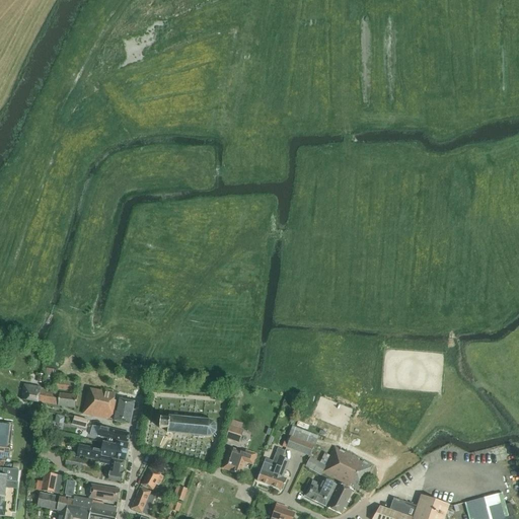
[(57,370),(46,369),(44,388),(54,389),(57,370)]
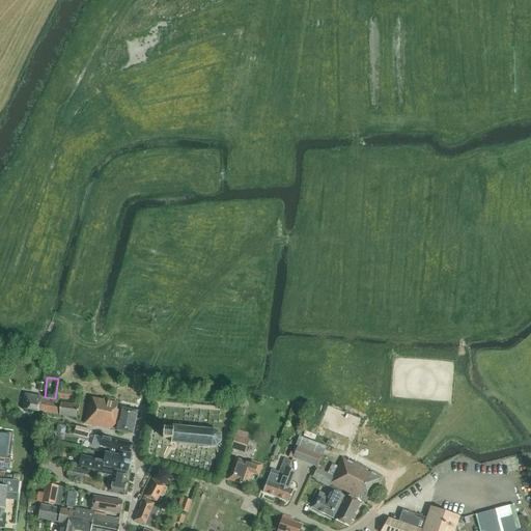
[(76,400),(77,392),(57,390),(56,398),(76,400)]
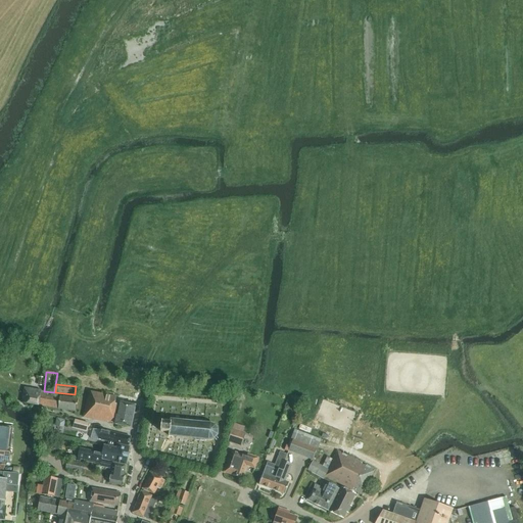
[(76,412),(78,399),(59,396),(41,393),(41,390),(24,388),(21,403),(38,407),(38,406),(58,409),(58,410),(76,412)]
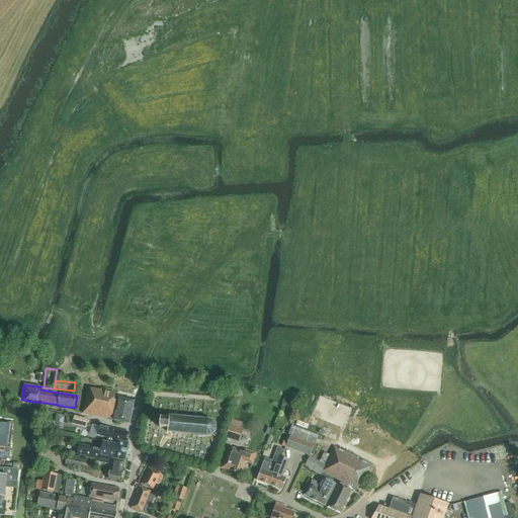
[(113,421),(130,424),(134,402),(119,399),(118,402),(113,401),(114,394),(88,389),(83,414),(107,419),(107,418),(114,419),(113,421)]
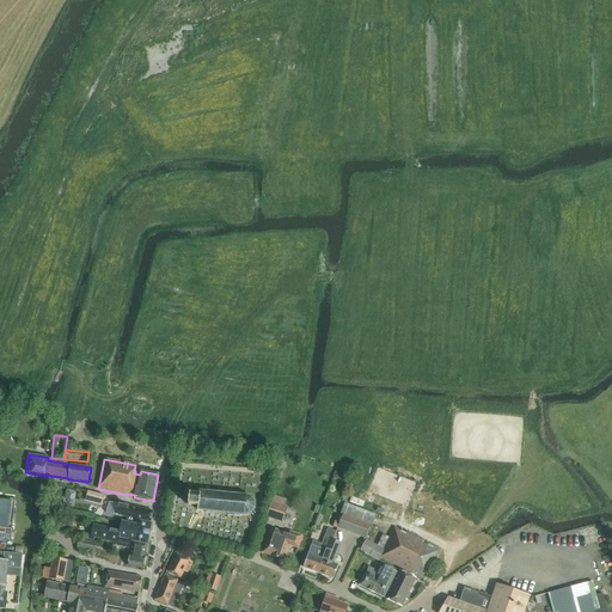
[(77,491),(66,489),(65,499),(69,500),(74,501),(77,491)]
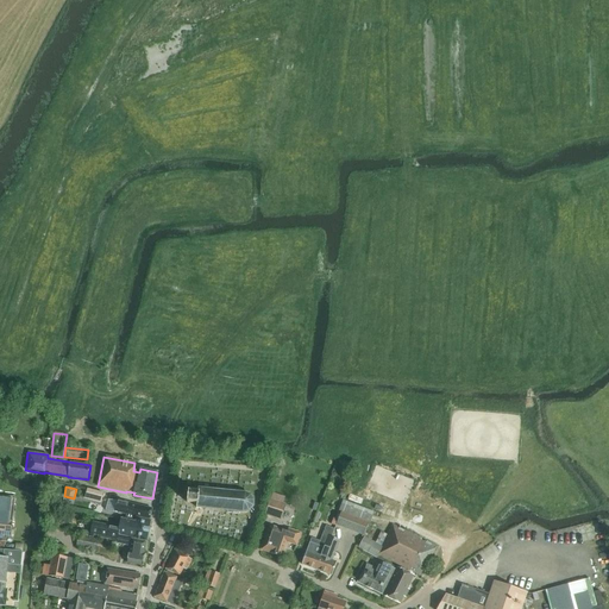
[(104,493),(87,489),(85,500),(100,503),(104,493)]
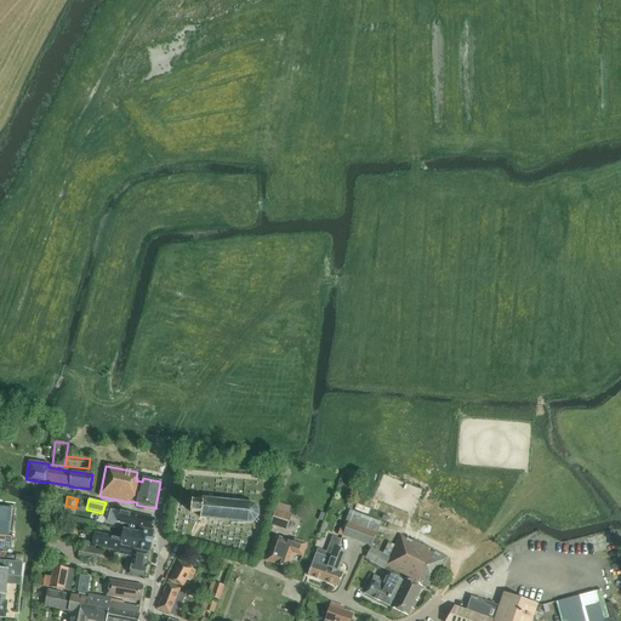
[(258,518),(258,511),(256,506),(251,503),(201,499),(201,503),(192,502),(191,513),(200,514),(200,518),(204,519),(248,523),(254,522),(258,518)]
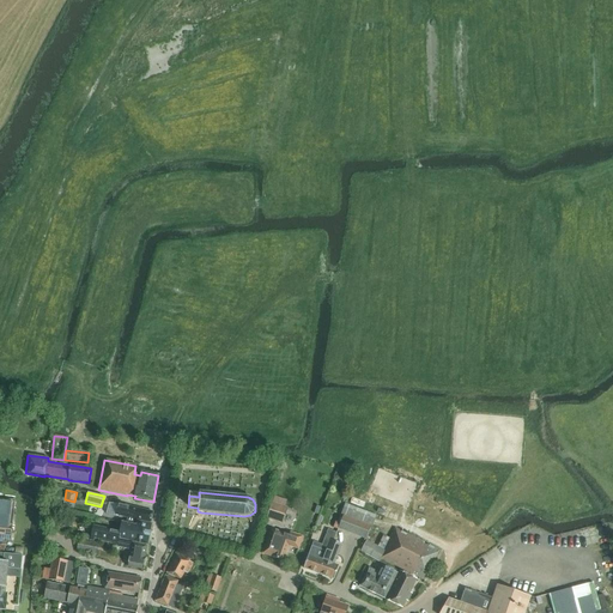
[(272,503),(266,519),(283,525),(287,508),(284,507),(286,501),(274,497),(272,503)]
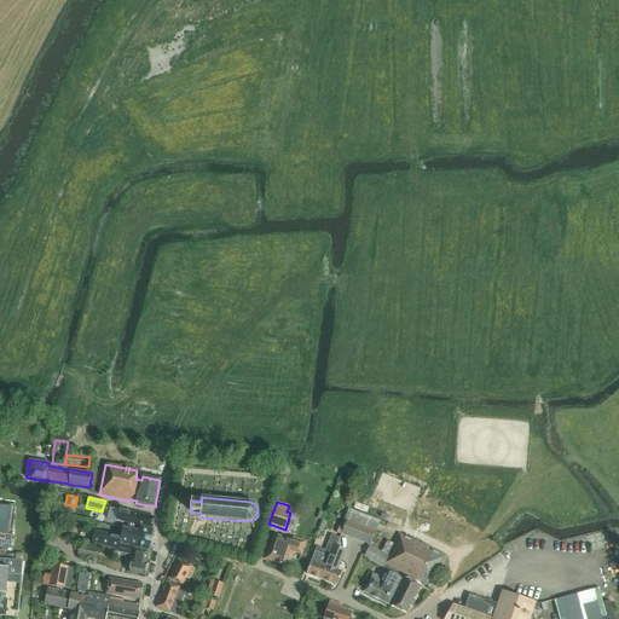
[(374,502),(371,508),(383,513),(386,507),(374,502)]
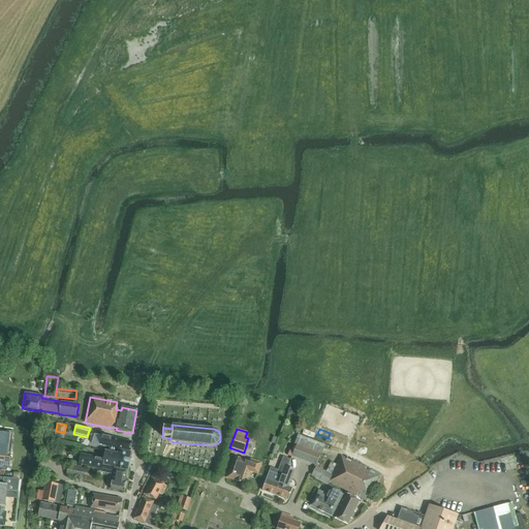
[(0,432),(0,464),(4,465),(4,462),(9,463),(10,454),(9,454),(11,434),(0,432)]
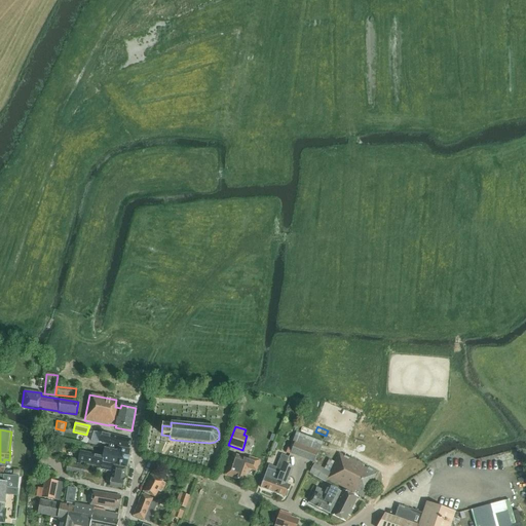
[(101,433),(100,436),(99,442),(109,445),(109,446),(129,449),(130,440),(101,433)]
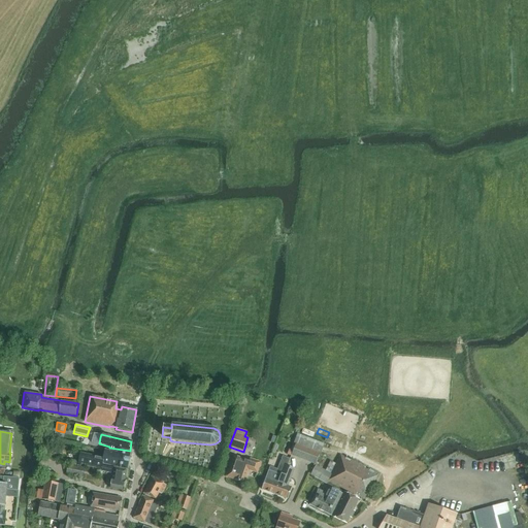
[(320,454),(321,454),(324,444),(297,434),(295,438),(293,443),(295,444),(303,448),(311,451),(320,454)]
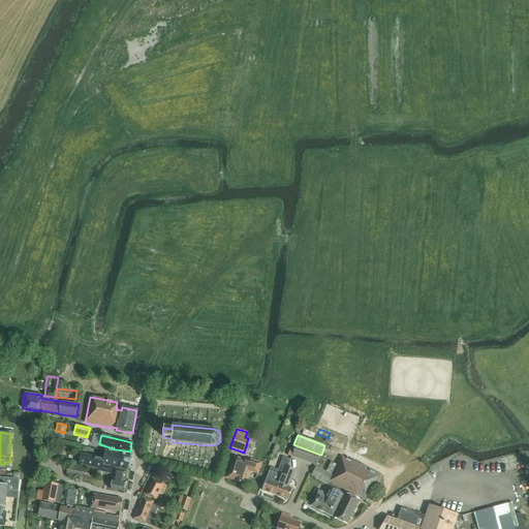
[(300,459),(304,448),(296,445),(291,456),(300,459)]
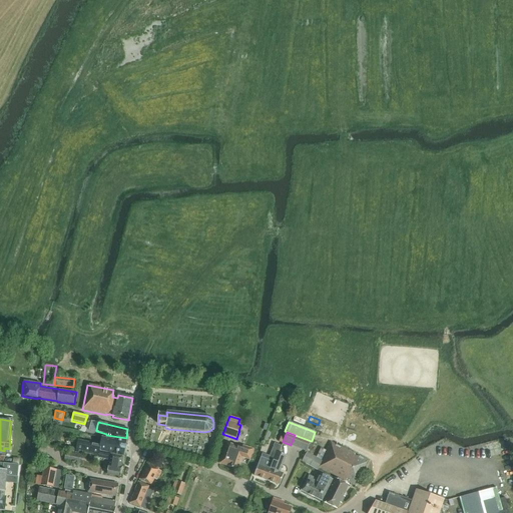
[(98,455),(99,452),(123,456),(127,439),(106,435),(105,439),(102,438),(100,446),(78,441),(75,452),(78,453),(78,451),(98,455)]
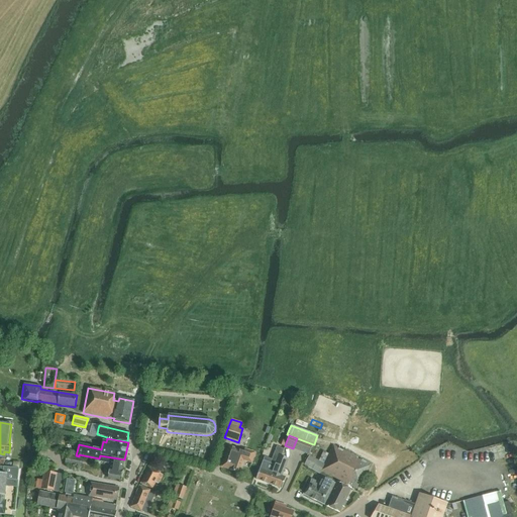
[(301,451),(305,441),(297,438),(293,448),(301,451)]
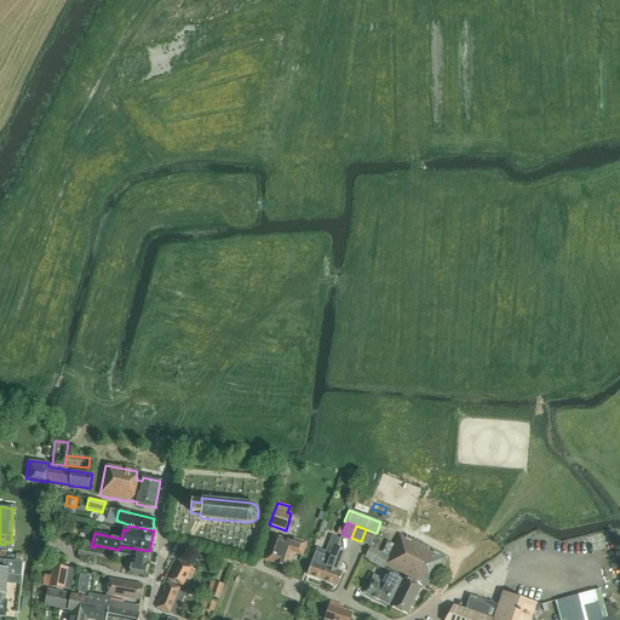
[(375,533),(366,529),(361,541),(371,545),(375,533)]
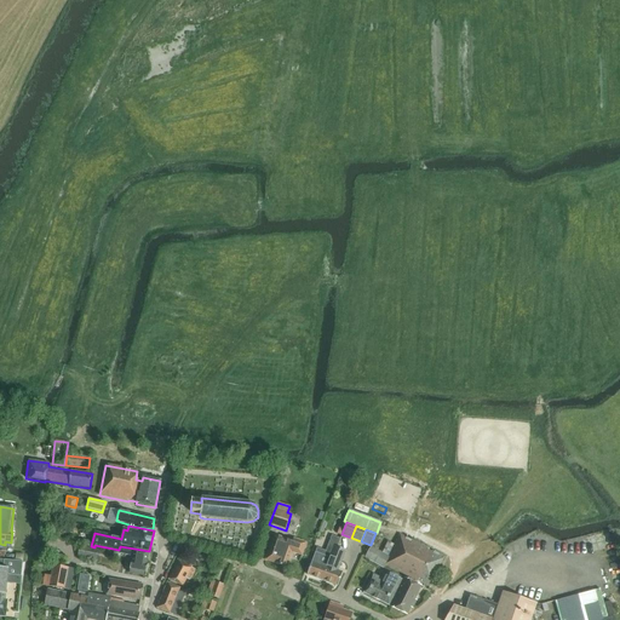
[(293,539),(292,541),(274,535),(265,561),(287,568),(292,554),(302,556),(306,543),(293,539)]
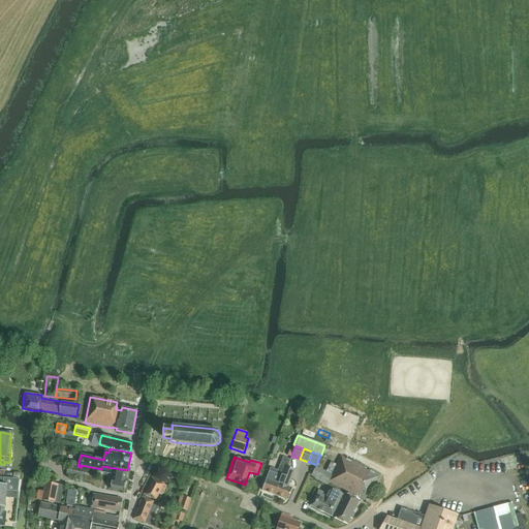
[(316,467),(311,476),(328,485),(329,483),(366,501),(378,475),(369,470),(368,472),(365,470),(366,468),(341,457),(337,465),(331,462),(327,472),(316,467)]
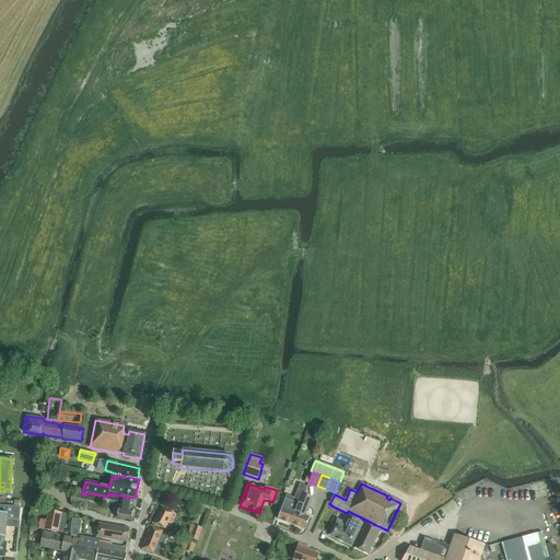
[(89,497),(71,493),(70,503),(88,505),(89,497)]
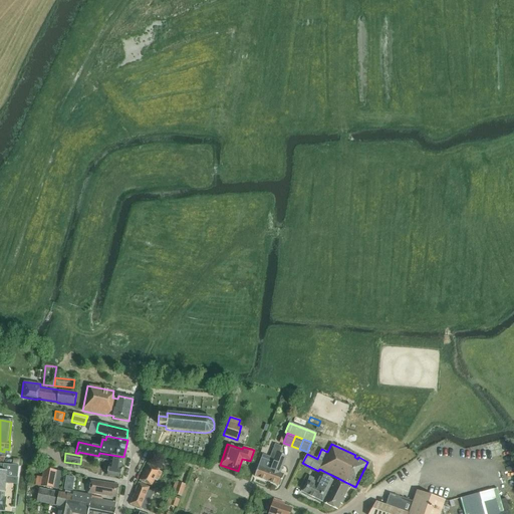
[(99,453),(98,456),(98,459),(109,461),(106,475),(119,478),(121,468),(120,468),(122,458),(99,453)]
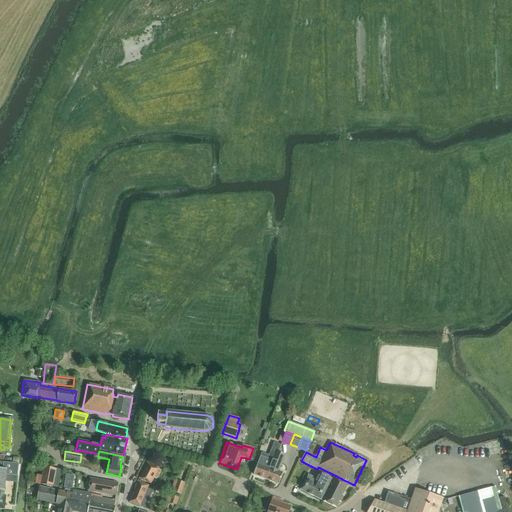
[(253,475),(266,479),(279,484),(283,473),(279,472),(285,456),(271,451),(268,459),(261,456),(260,456),(259,461),(253,475)]
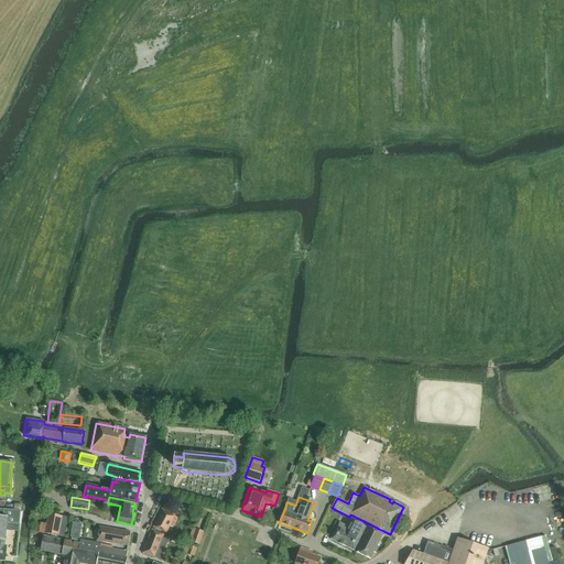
[(0,516),(0,541),(4,542),(6,541),(11,541),(12,533),(6,533),(8,519),(20,520),(21,511),(2,509),(1,517),(0,516)]
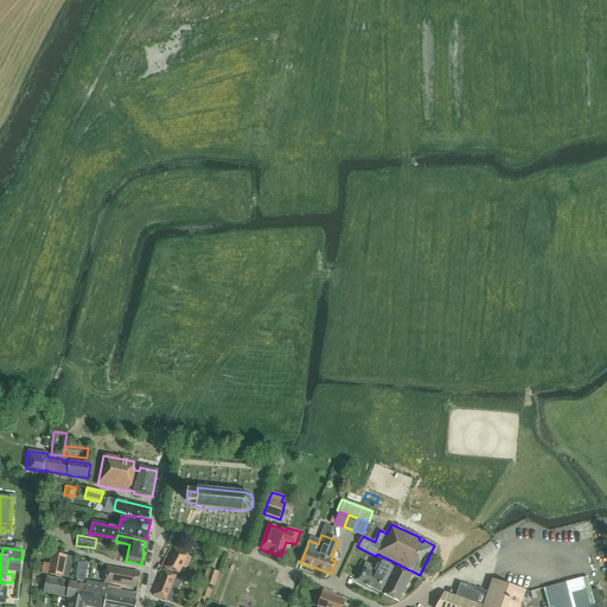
[(186,568),(191,557),(174,549),(165,567),(179,574),(183,566),(186,568)]
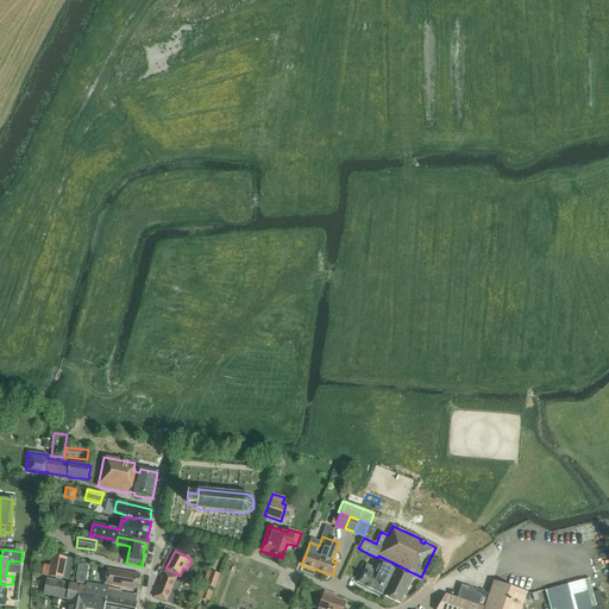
[(69,579),(73,559),(52,556),(50,566),(45,565),(44,572),(49,573),(49,576),(69,579)]
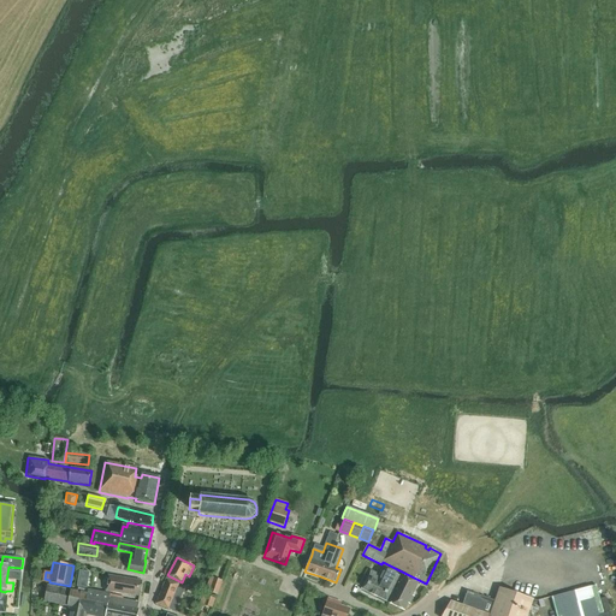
[(384,569),(380,575),(371,572),(361,590),(386,602),(397,579),(400,576),(384,569)]
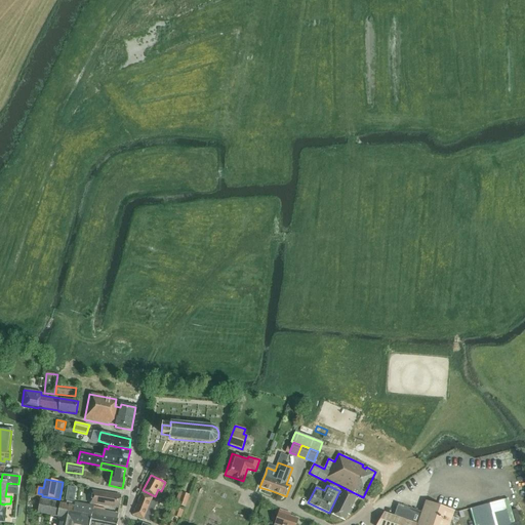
[(76,487),(68,486),(66,500),(74,501),(76,487)]
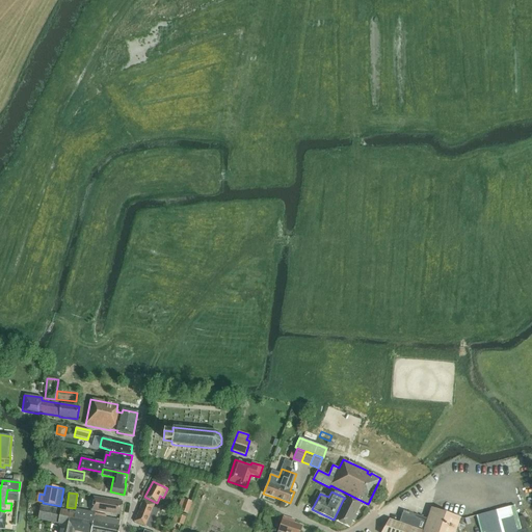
[(349,527),(361,503),(347,497),(335,521),(349,527)]
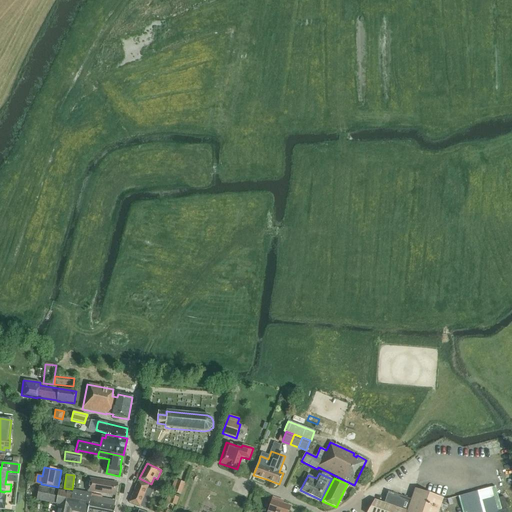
[(115,496),(117,483),(90,479),(87,491),(115,496)]
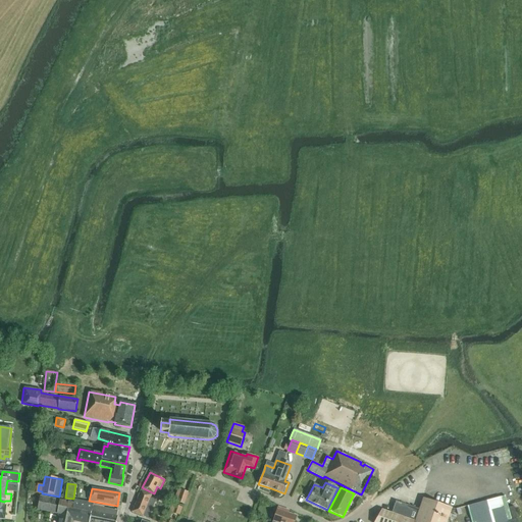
[(188,492),(177,489),(173,501),(184,504),(188,492)]
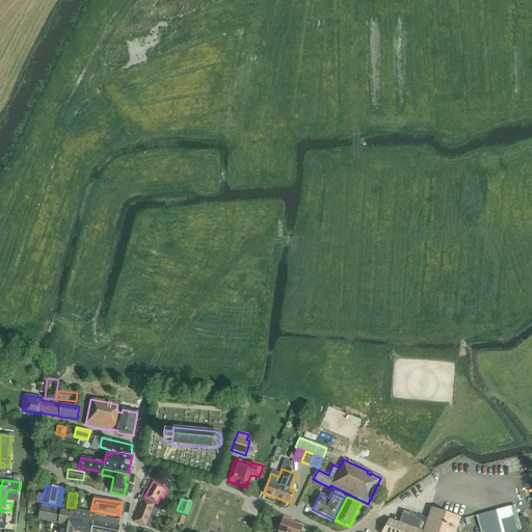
[(153,521),(155,517),(158,510),(153,508),(154,504),(143,500),(134,522),(145,526),(149,520),(153,521)]
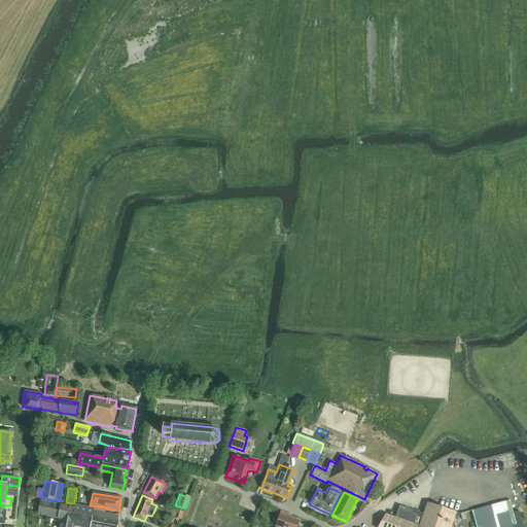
[(72,526),(73,526),(78,526),(90,526),(93,511),(92,511),(93,507),(75,504),(74,507),(41,501),(38,515),(60,519),(58,526),(72,526)]
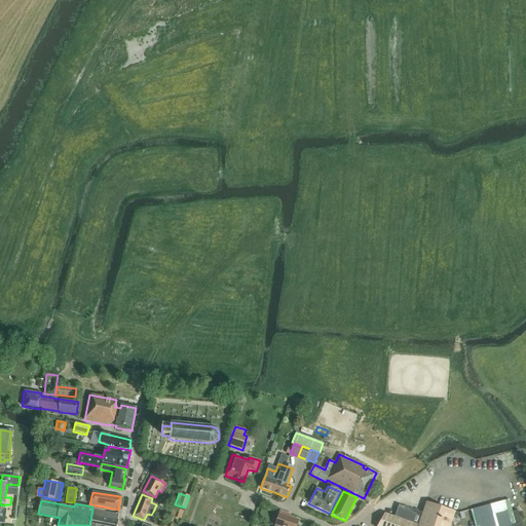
[(399,505),(395,517),(384,514),(377,525),(450,525),(455,513),(426,502),(422,514),(399,505)]
